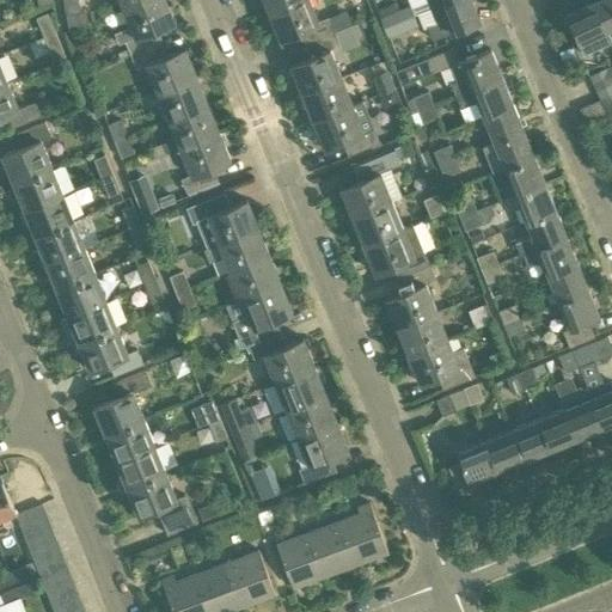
[(77,0),(62,0),(65,14),(81,13),(78,1),(77,0)]
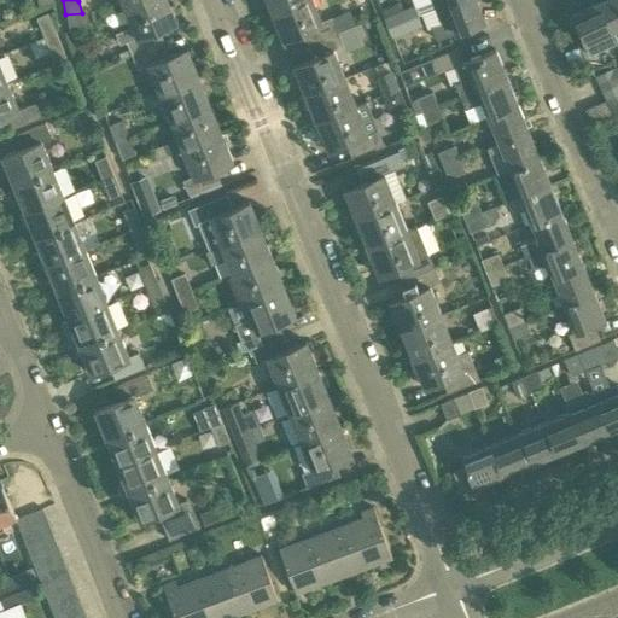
[(120,0),(123,10),(149,0),(120,0)]
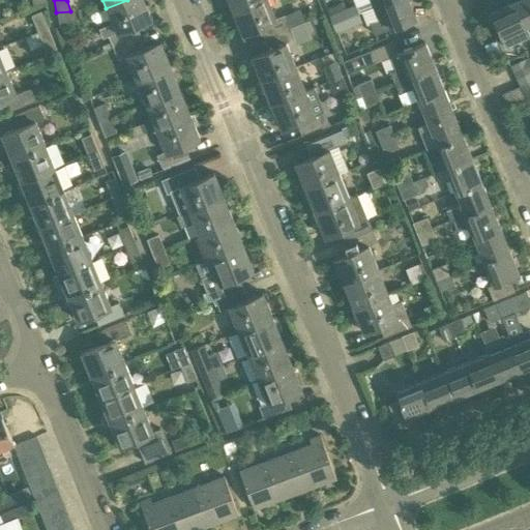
[(149,18),(141,0),(127,0),(106,8),(115,32),(108,35),(112,48),(140,36),(135,25),(150,19),(149,18)]
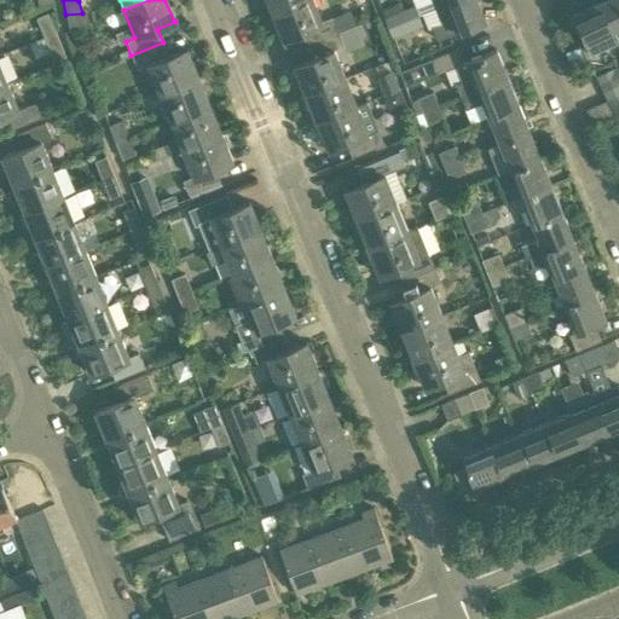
[(266,0),(271,11),(296,0),(266,0)]
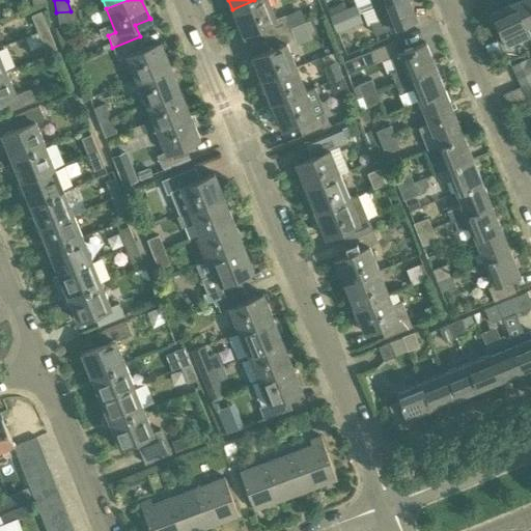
[(268,0),(254,0),(232,9),(242,32),(242,33),(257,28),(261,38),(299,24),(298,23),(297,23),(294,14),(285,18),(285,16),(276,20),(268,0)]
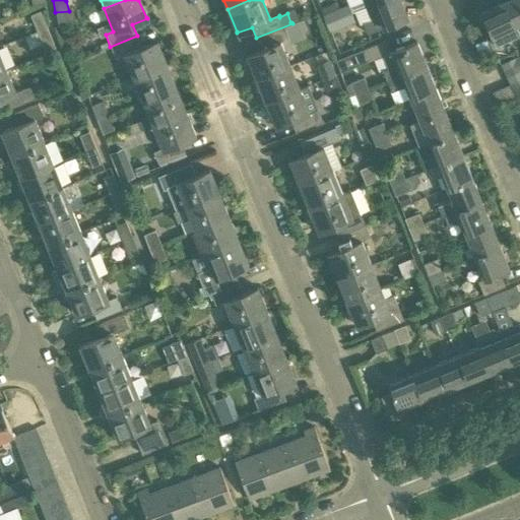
[(398,0),(380,0),(365,6),(371,20),(363,23),(367,34),(406,17),(406,16),(405,17),(398,0)]
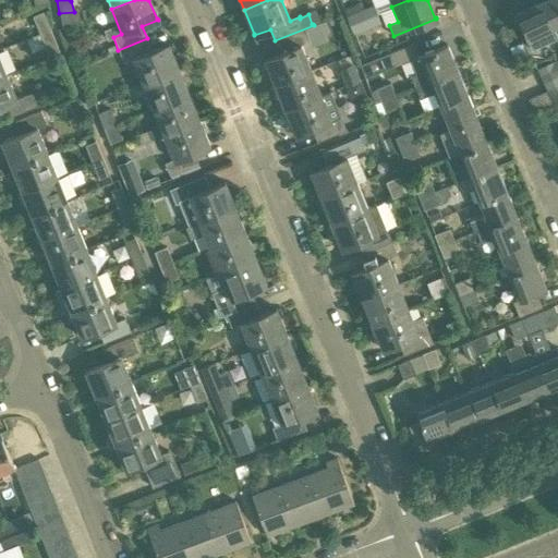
[(557,0),(545,0),(541,2),(552,25),(557,22),(557,0)]
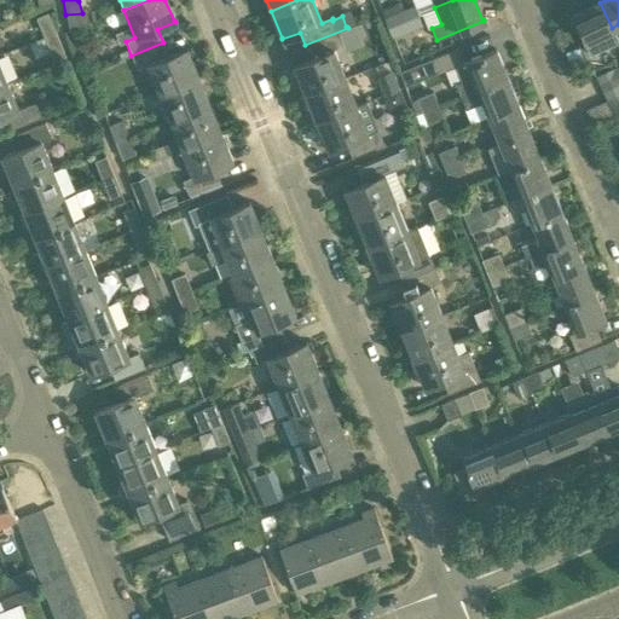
[(612,28),(600,3),(573,15),(573,13),(572,15),(584,40),(612,28)]
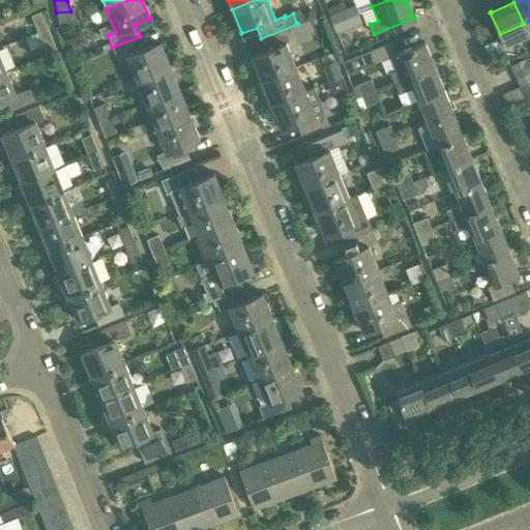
[(354,6),(345,10),(348,17),(343,19),(346,26),(360,21),(354,6)]
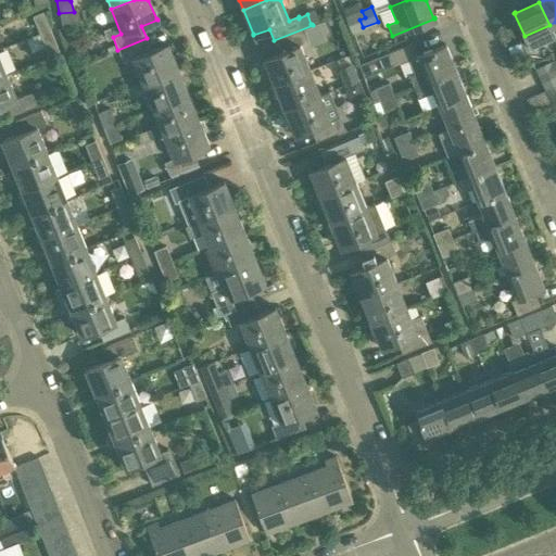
[(39,35),(50,30),(42,11),(32,15),(39,35)]
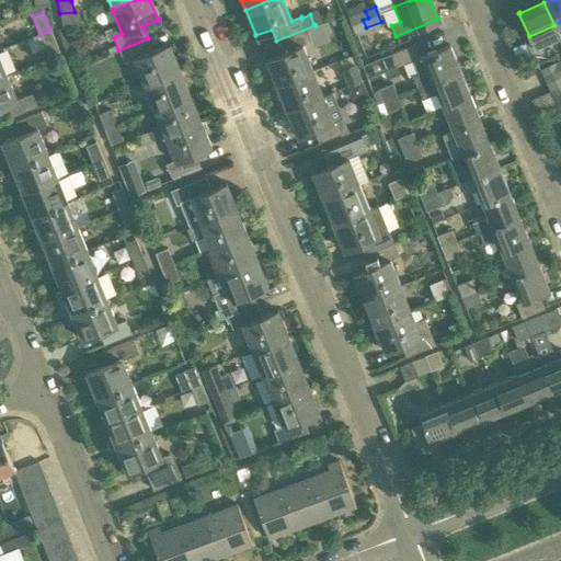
[(368,18),(365,11),(350,16),(355,32),(366,27),(363,20),(368,18)]
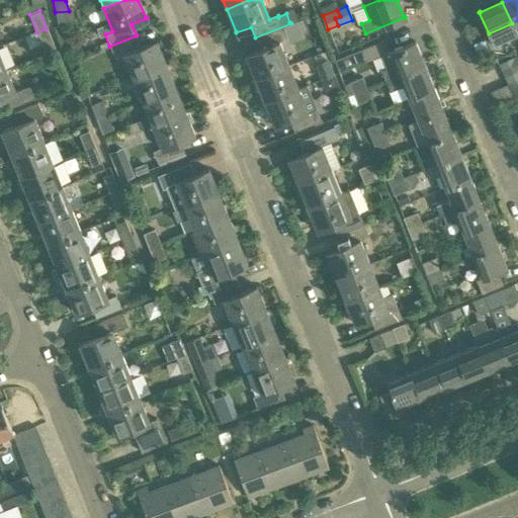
[(260,50),(246,56),(246,57),(247,57),(255,79),(288,66),(279,42),(296,35),(291,23),(255,37),(260,50)]
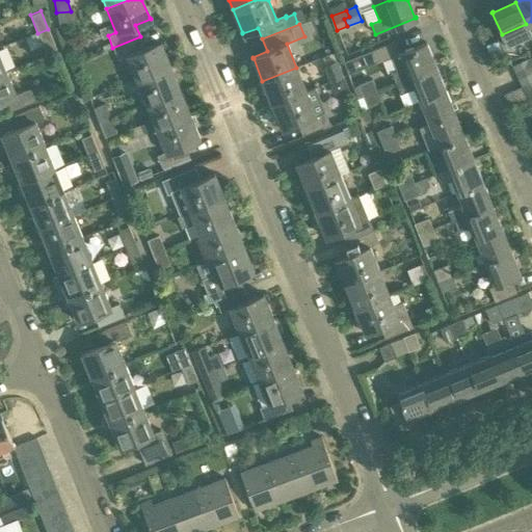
[(48,29),(37,33),(30,36),(32,43),(35,42),(38,47),(43,46),(44,48),(54,44),(48,29)]
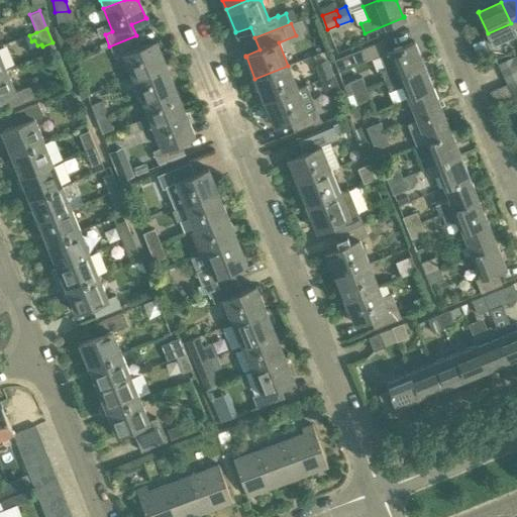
[(348,47),(340,29),(329,33),(337,52),(348,47)]
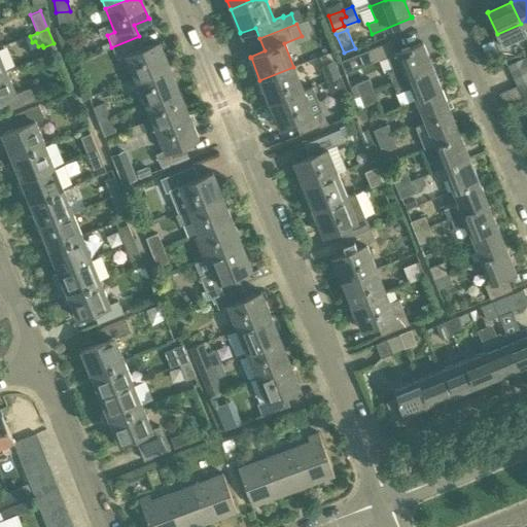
[(143,47),(139,36),(111,47),(116,59),(126,56),(135,79),(168,67),(157,43),(159,43),(157,42),(143,47)]
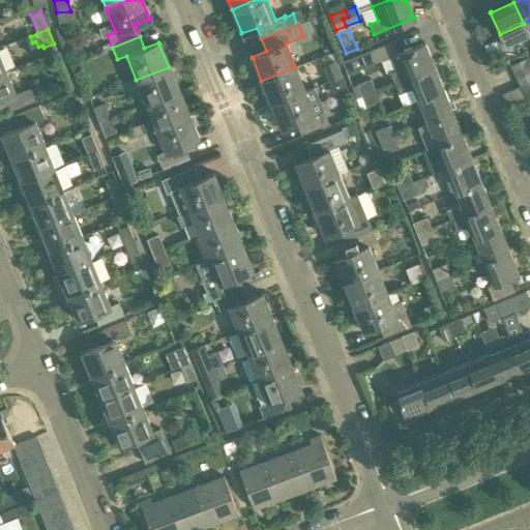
[(434,66),(424,42),(390,57),(394,68),(389,70),(394,82),(434,66)]
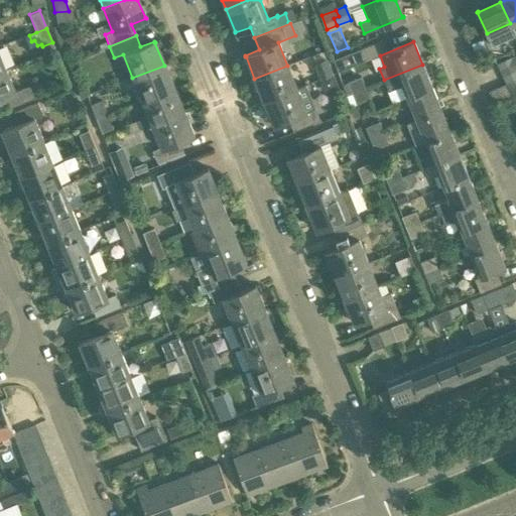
[(333,59),(338,73),(364,61),(360,49),(333,59)]
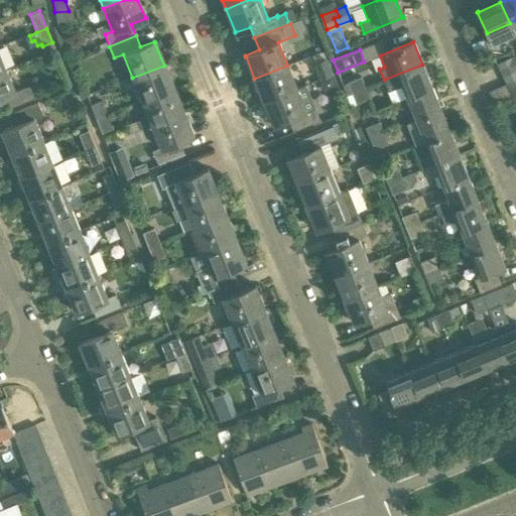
[(502,78),(515,71),(515,53),(496,63),(502,78)]
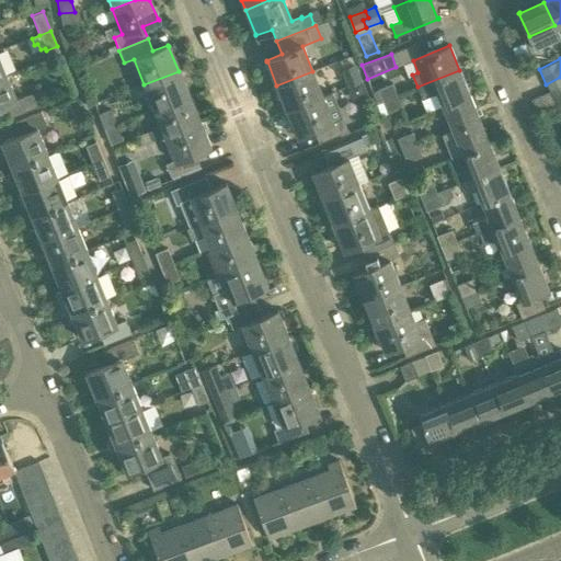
[(347,86),(361,81),(354,65),(342,70),(347,86)]
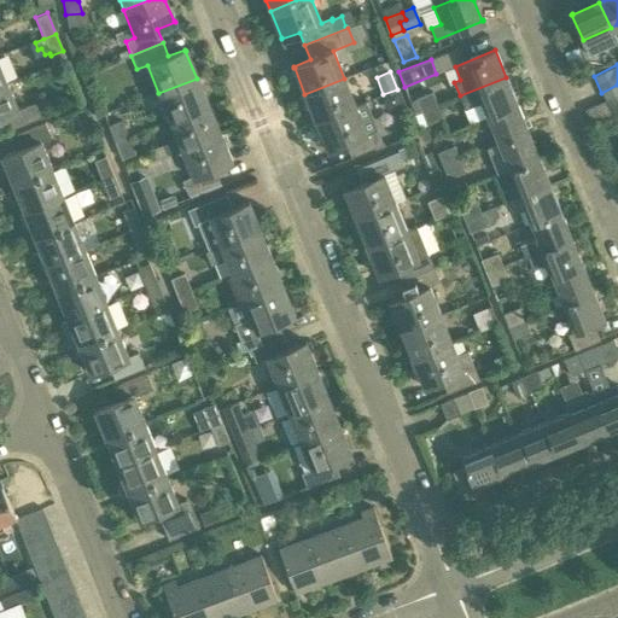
[(506,77),(460,95),(465,109),(482,101),(487,116),(517,104),(506,77)]
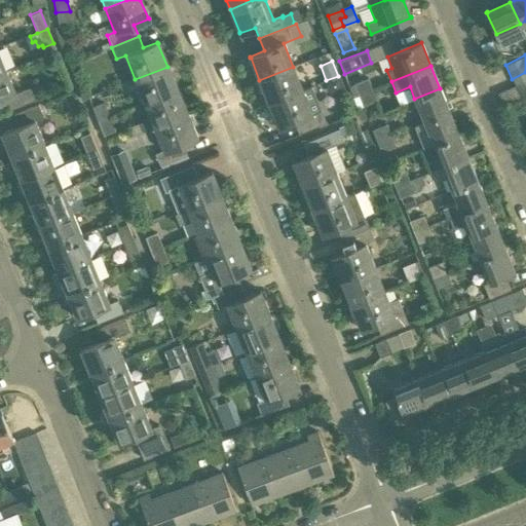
[(177,90),(167,67),(135,79),(145,104),(177,90)]
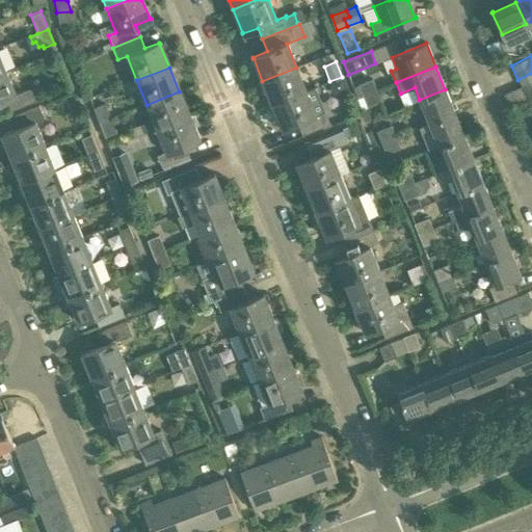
[(296,68),(262,81),(263,83),(258,85),(263,97),(268,95),(272,105),(306,91),(296,68)]
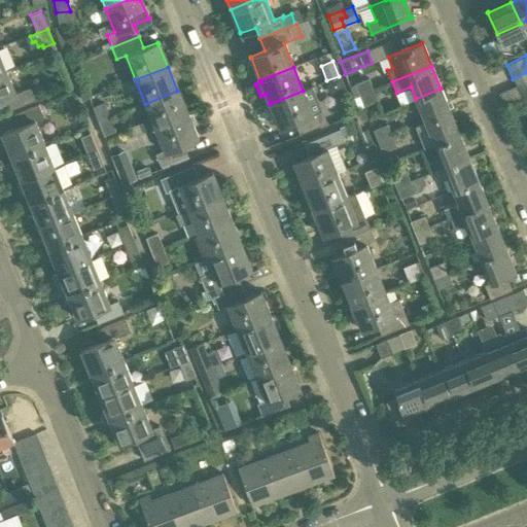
[(13,93),(4,71),(0,72),(0,100),(5,98),(9,109),(10,110),(34,101),(34,100),(35,100),(30,86),(29,88),(28,85),(13,93)]
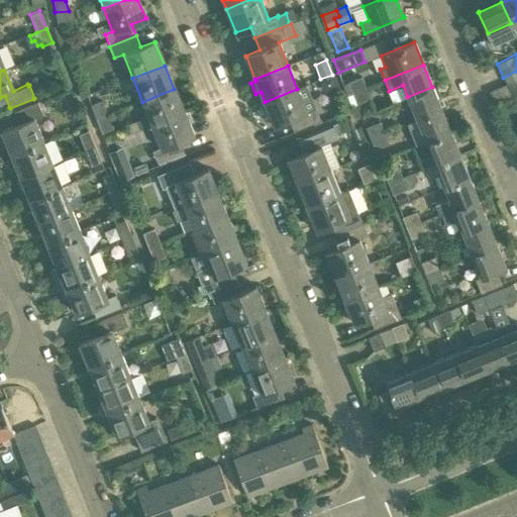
[(346,94),(366,87),(362,77),(342,84),(346,94)]
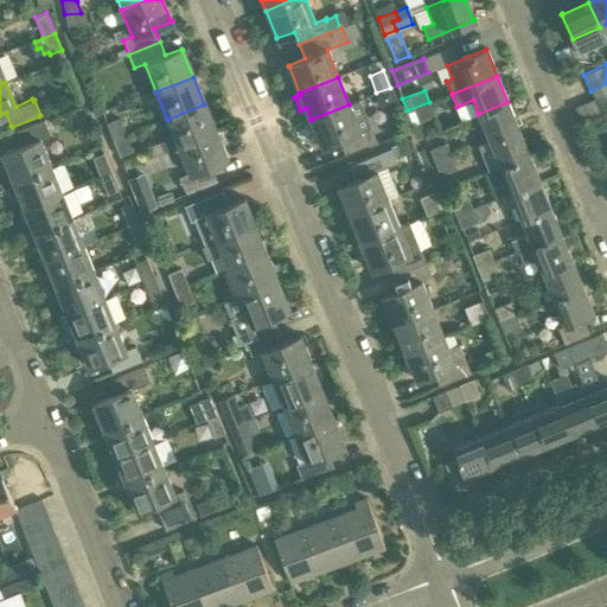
[(606,90),(593,97),(601,114),(606,110),(606,90)]
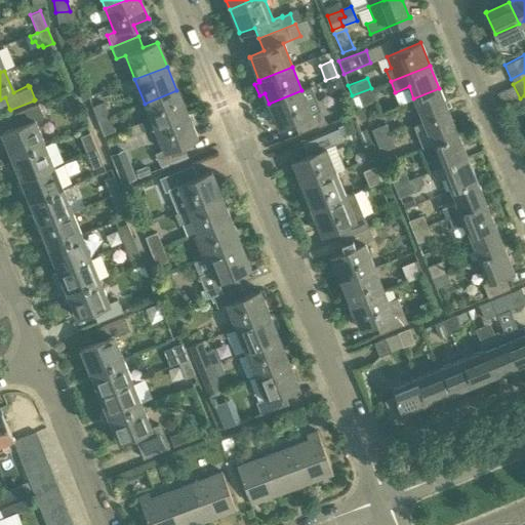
[(371,88),(352,95),(353,99),(357,108),(362,106),(376,101),(371,88)]
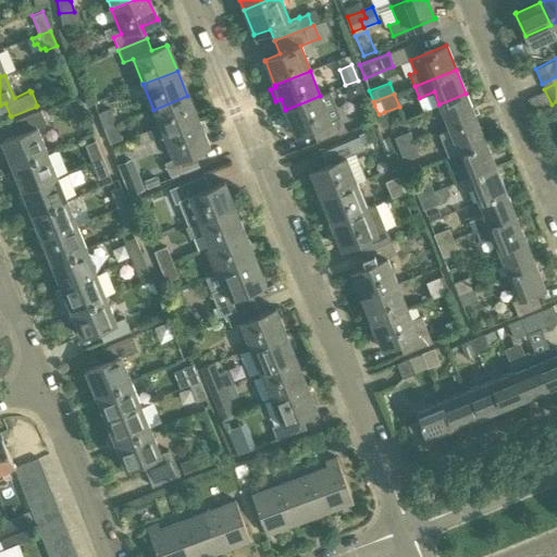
[(475,118),(466,94),(438,104),(448,128),(475,118)]
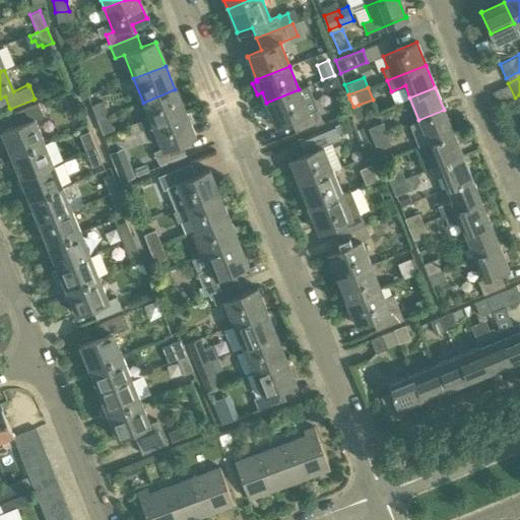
[(175,89),(143,103),(146,112),(144,118),(136,121),(140,130),(152,126),(185,112),(175,89)]
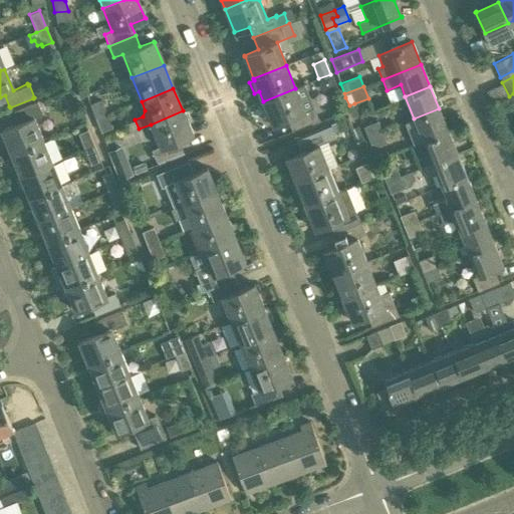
[(305,112),(295,88),(263,101),(272,124),(272,125),(287,119),(292,132),(318,121),(313,109),(305,112)]
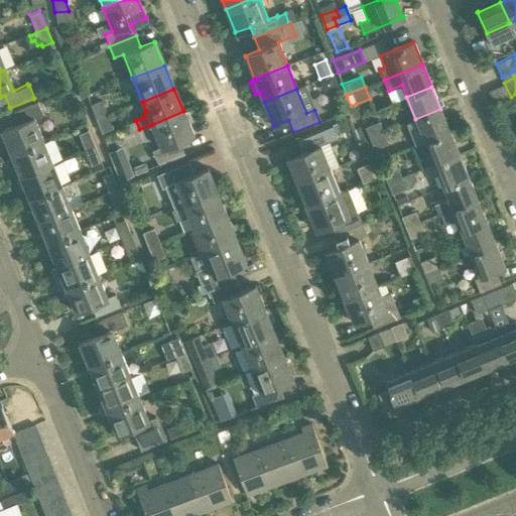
[(96,119),(108,114),(102,100),(90,105),(96,119)]
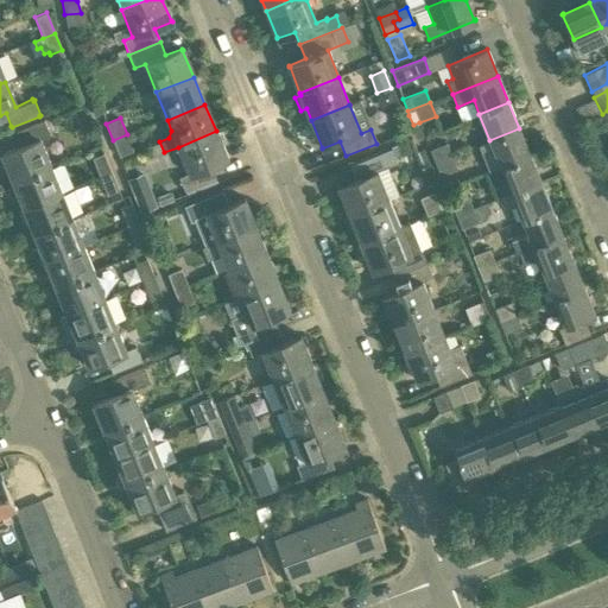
[(14,133),(20,146),(1,154),(2,158),(4,158),(13,182),(52,165),(42,138),(51,134),(45,121),(14,133)]
